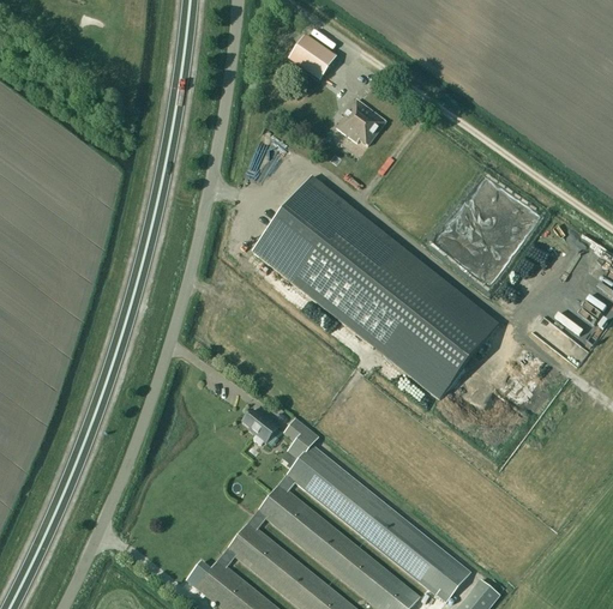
[(335,54),(304,32),(287,56),(318,78),(335,54)]
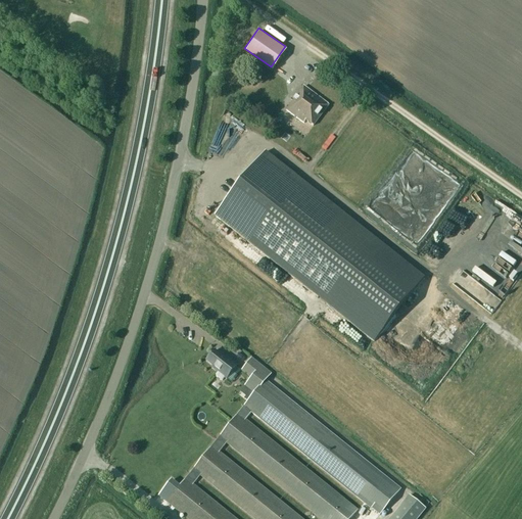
[(313,54),(306,45),(301,49),(315,66),(321,62),(314,53),(313,54)]
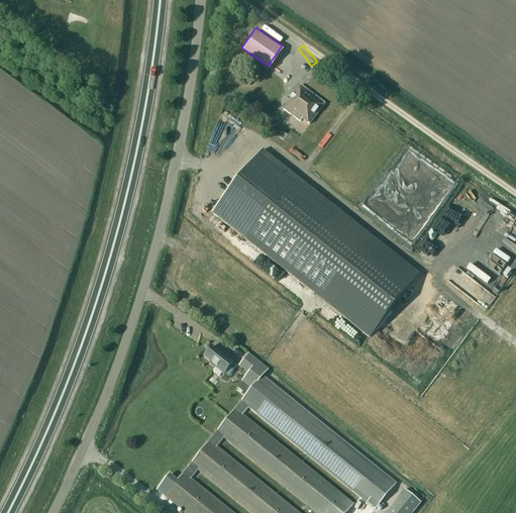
[(317,90),(321,84),(311,77),(306,83),(317,90)]
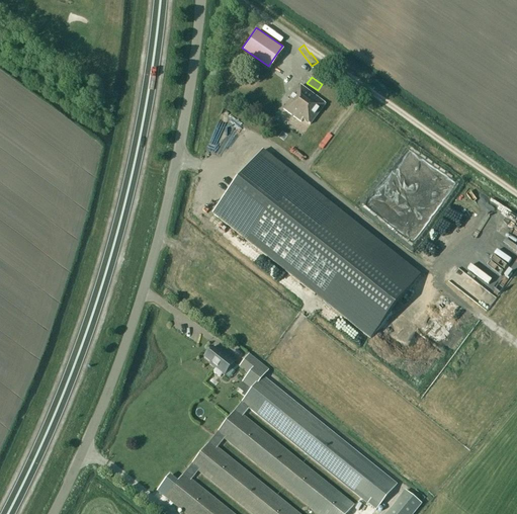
[(282,105),(300,118),(302,115),(309,120),(324,99),(298,82),(282,105)]
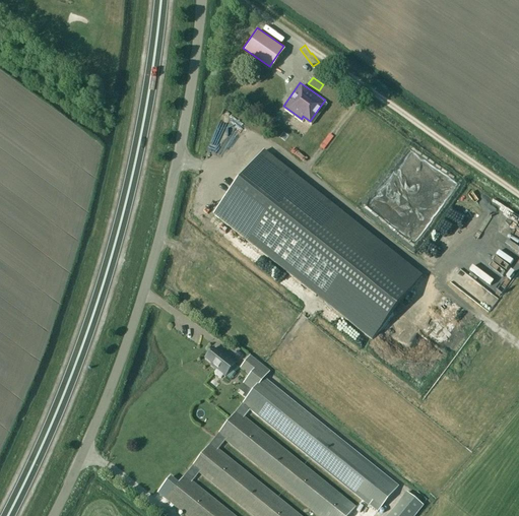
[(342,108),(338,117),(342,119),(347,110),(342,108)]
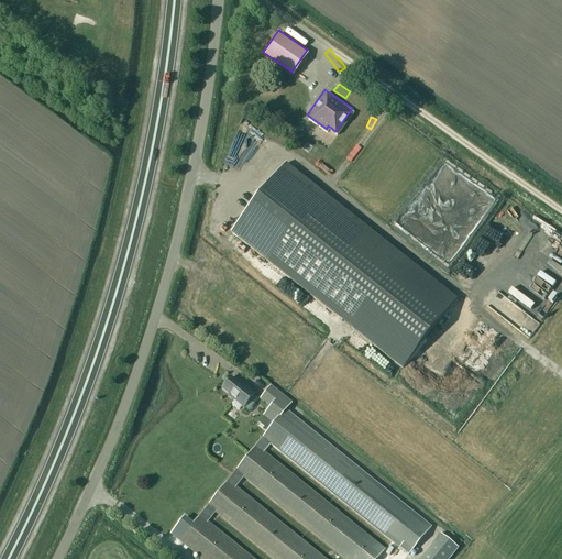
[(388,241),(284,160),(230,228),(401,363),(455,295),(388,241)]
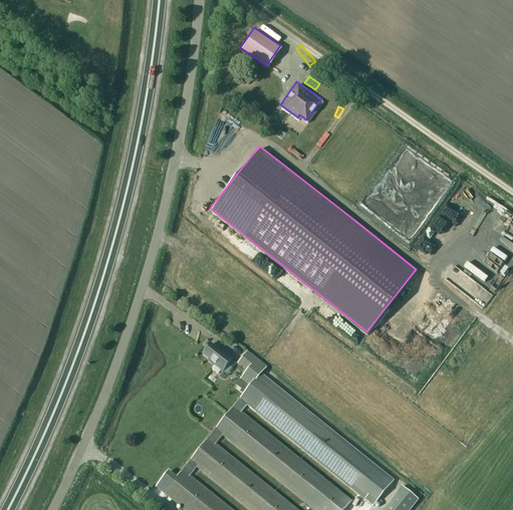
[(486,194),(476,208),(502,227),(512,213),(486,194)]
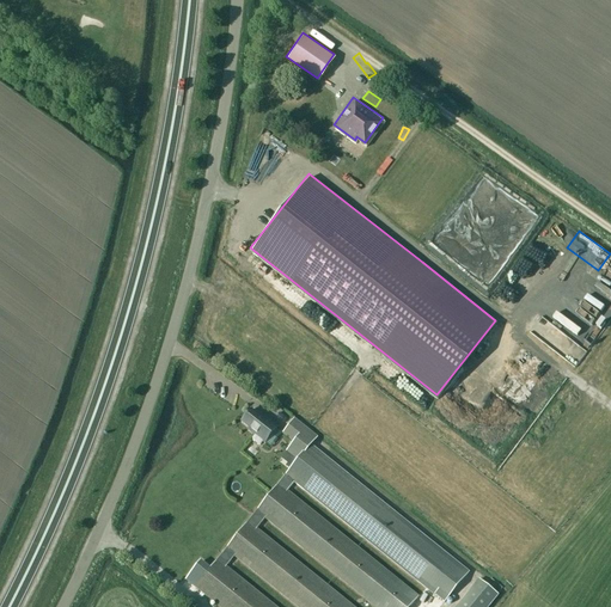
[(230,250),(243,259),(248,253),(234,243),(230,250)]
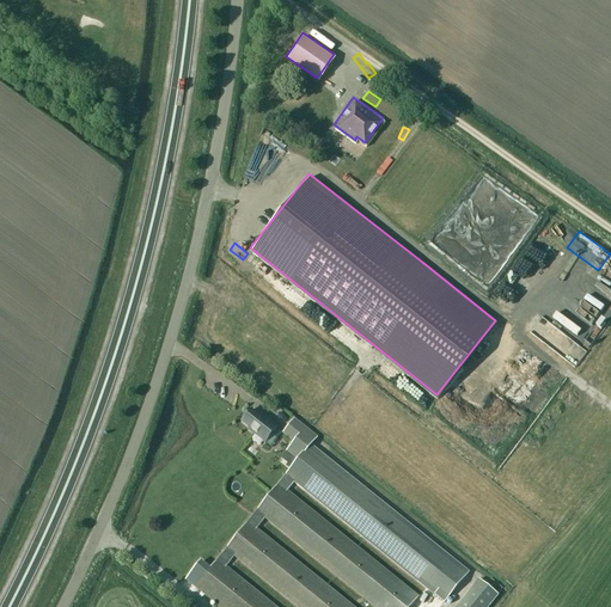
[(525,247),(513,259),(523,269),(535,257),(525,247)]
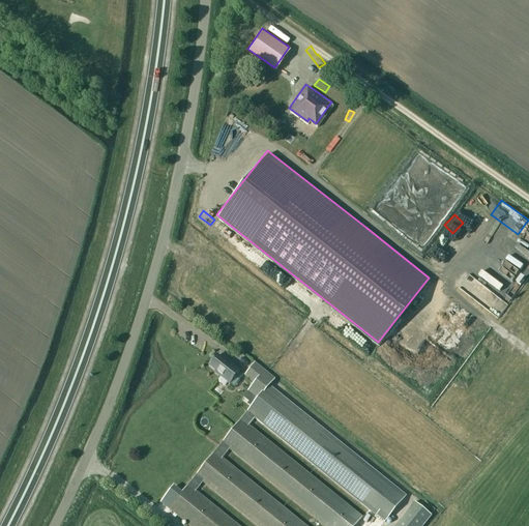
[(230,232),(226,236),(236,245),(240,240),(230,232)]
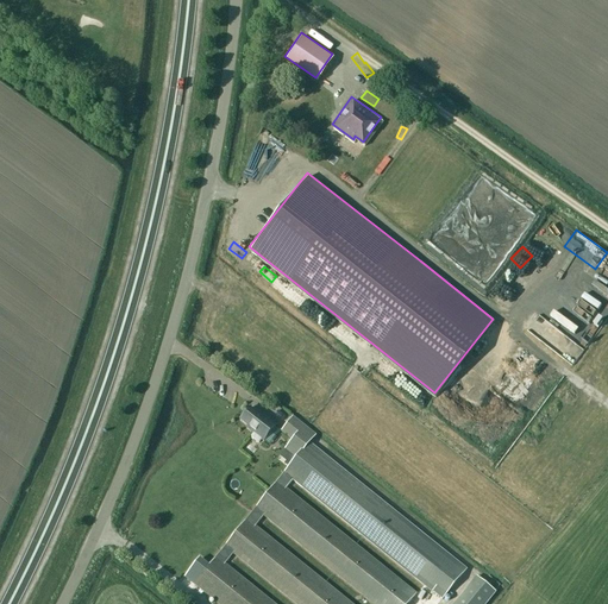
[(541,294),(534,300),(541,309),(549,303),(541,294)]
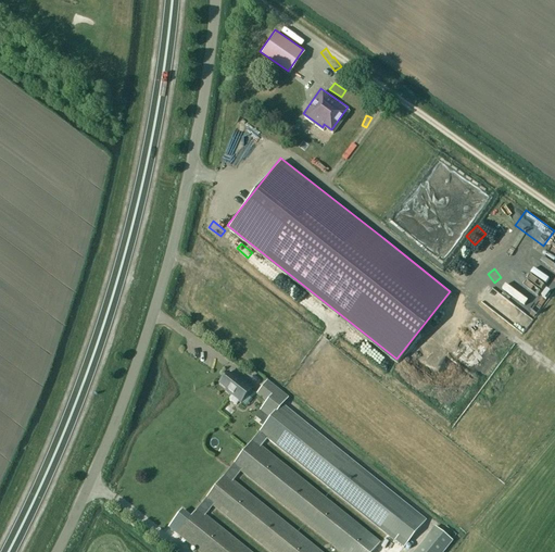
[(495,284),(492,289),(502,293),(505,288),(495,284)]
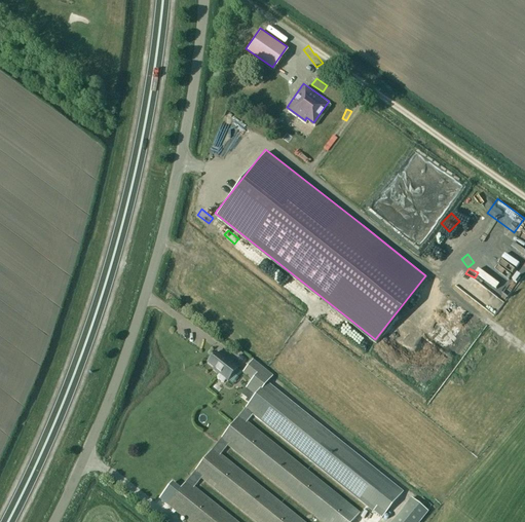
[(466,357),(474,351),(472,347),(463,352),(466,357)]
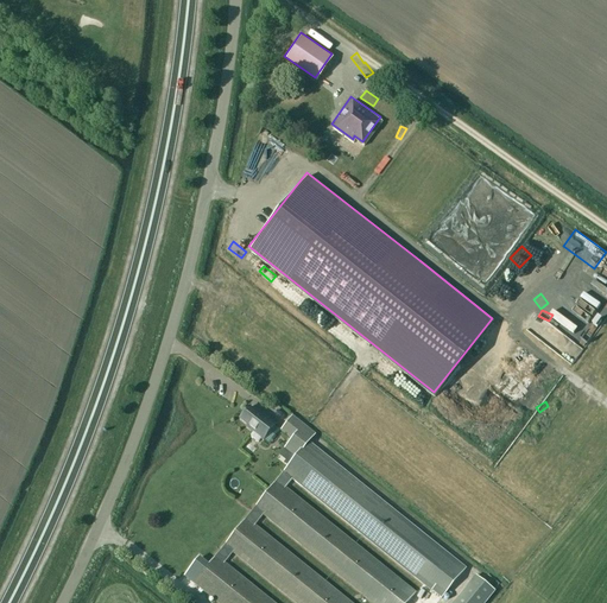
[(245,424),(251,427),(252,429),(250,431),(250,433),(255,438),(258,438),(260,435),(261,437),(274,420),(261,411),(260,413),(248,402),(239,416),(246,421),(245,424)]
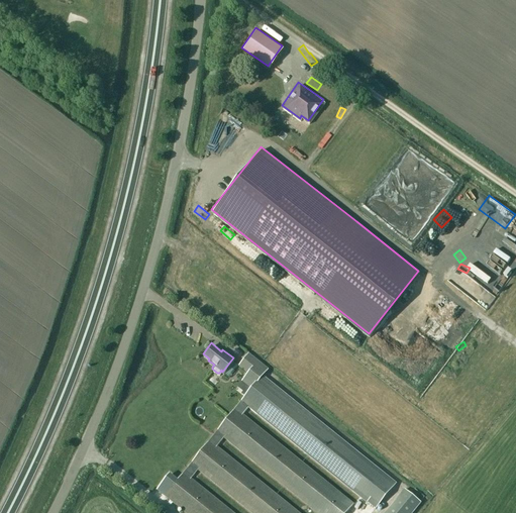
[(169,471),(156,487),(189,512),(236,512),(190,476),(197,467),(253,512),(302,512),(216,443),(222,435),(319,512),(341,512),(352,500),(241,411),(247,404),(374,506),(394,481),(261,373),(267,365),(247,349),(239,361),(248,368),(242,376),(251,384),(177,477),(169,471)]
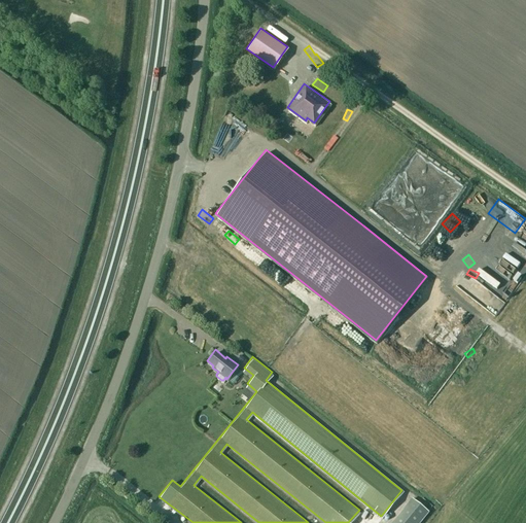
[(416,522),(428,509),(411,495),(387,522),(416,522)]
